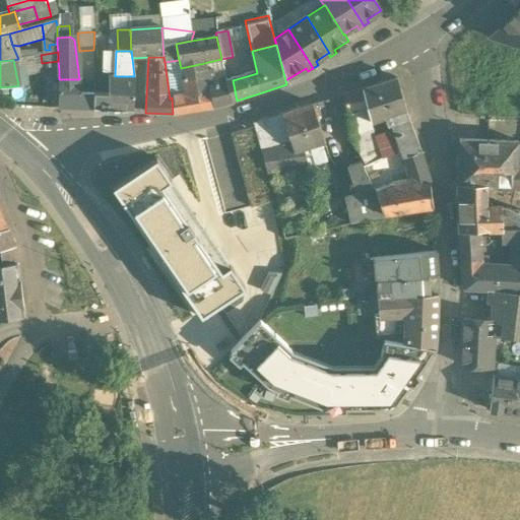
[(58,61),(42,63),(43,72),(59,70),(58,61)]
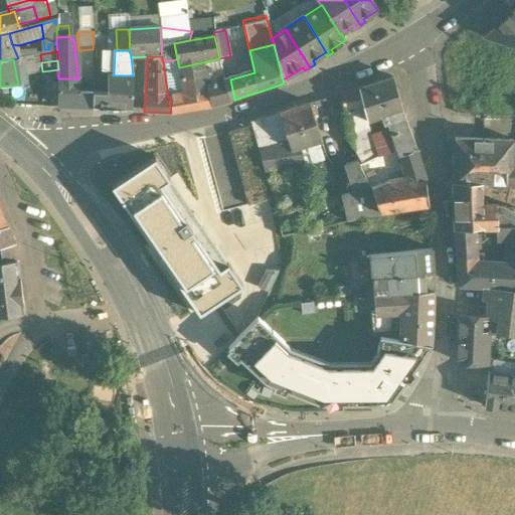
[(202,62),(179,67),(181,80),(203,76),(203,71),(202,62)]
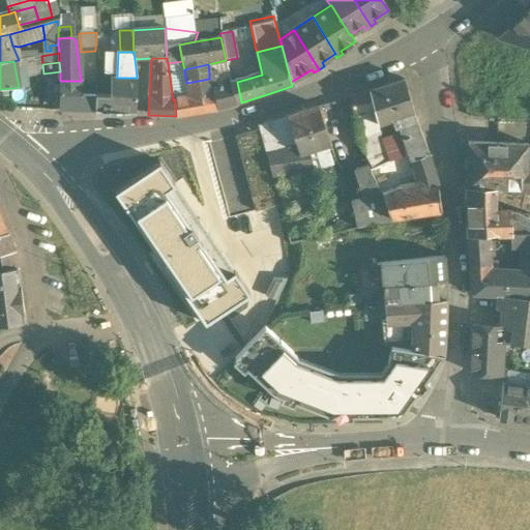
[(231,86),(219,88),(218,83),(215,84),(213,72),(209,74),(209,79),(217,109),(235,104),(231,86)]
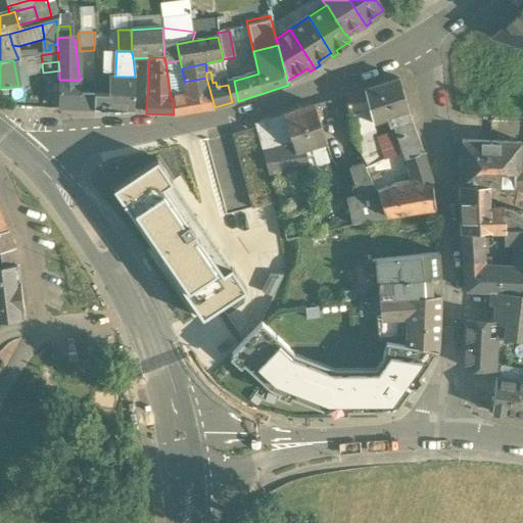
[(115,77),(109,77),(108,95),(108,111),(134,112),(135,79),(135,77),(115,77)]
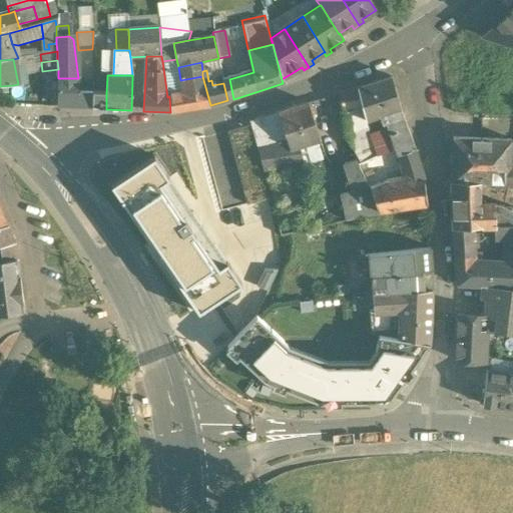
[(202,76),(180,80),(182,94),(185,109),(210,105),(202,76)]
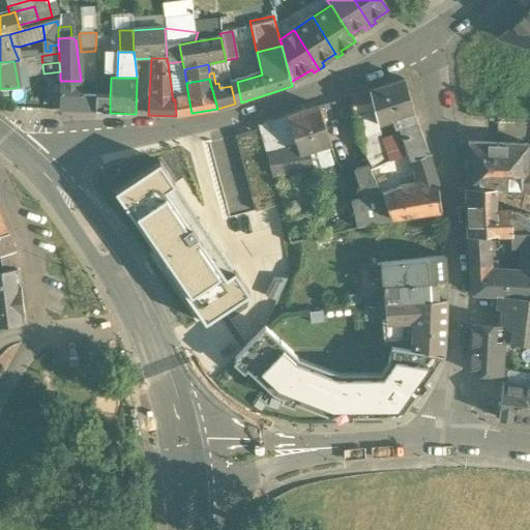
[(60,81),(59,81),(58,112),(89,113),(90,96),(81,95),(81,81),(60,81)]
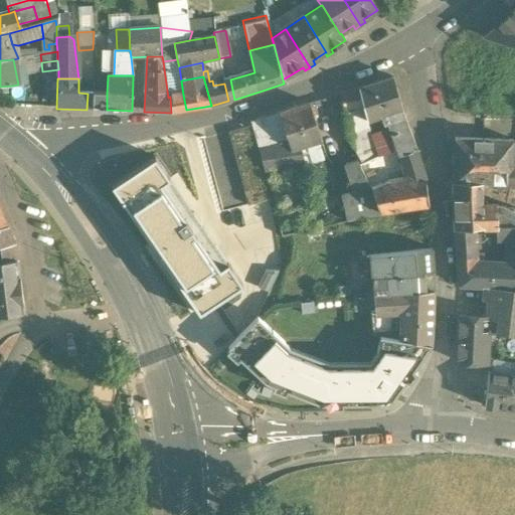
[(392,78),(358,89),(363,108),(366,122),(380,117),(383,124),(388,122),(404,117),(401,110),(392,78)]
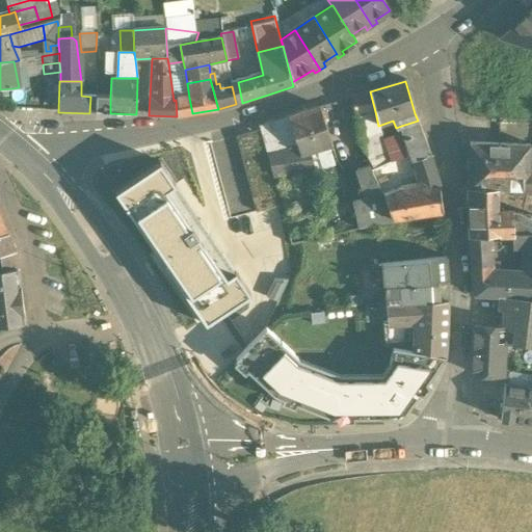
[(238,82),(232,83),(232,86),(236,104),(242,103),(238,82)]
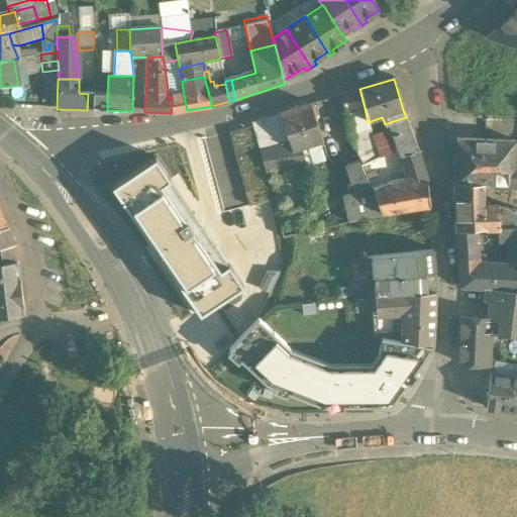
[(359,89),(340,95),(345,112),(365,108),(359,89)]
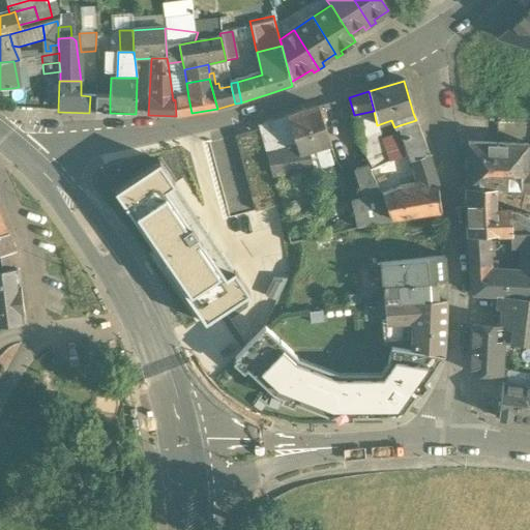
[(110,96),(96,96),(94,113),(110,113),(110,96)]
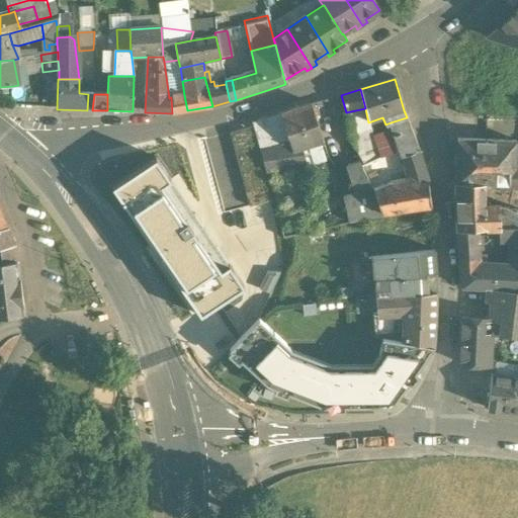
[(184,95),(171,97),(172,113),(187,110),(184,95)]
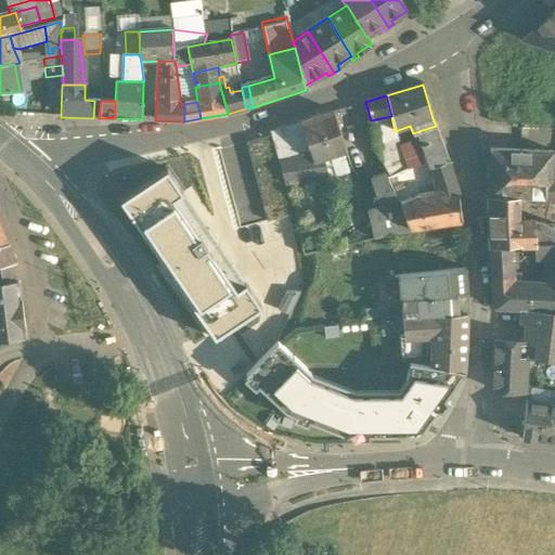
[(332,113),(299,124),(312,163),(323,159),(345,153),(332,113)]
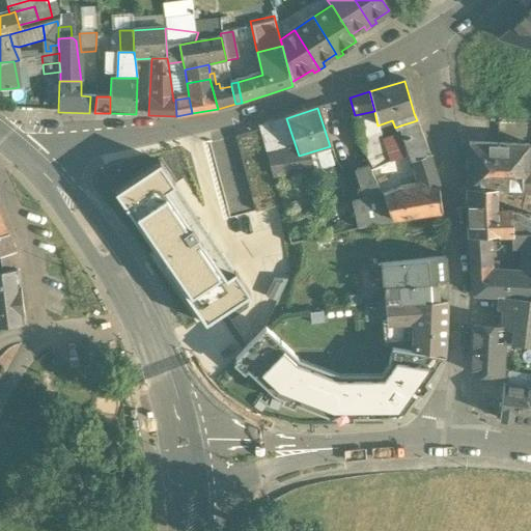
[(272,179),(311,171),(309,152),(299,156),(286,118),(258,127),(259,132),(262,143),(266,156),(269,168),(272,179)]
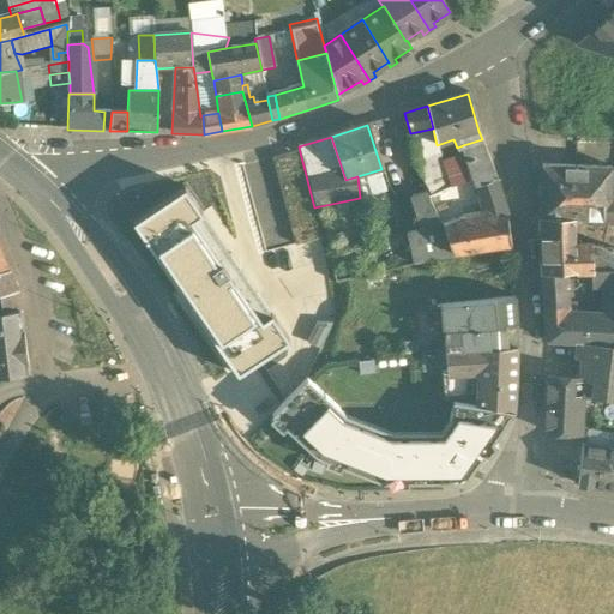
[(482,139),(463,145),(468,160),(487,152),(482,139)]
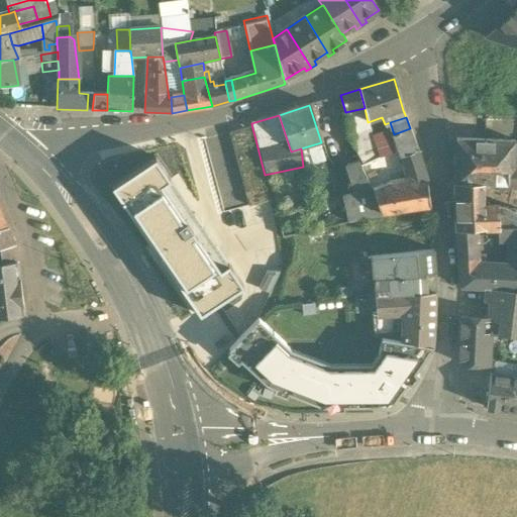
[(252,128),(229,134),(232,146),(255,139),(252,128)]
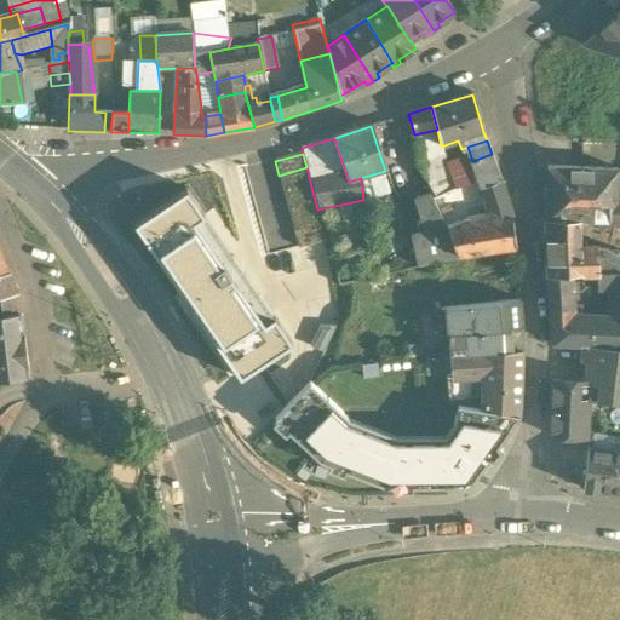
[(501,181),(492,154),(472,161),(482,189),(483,188),(501,181)]
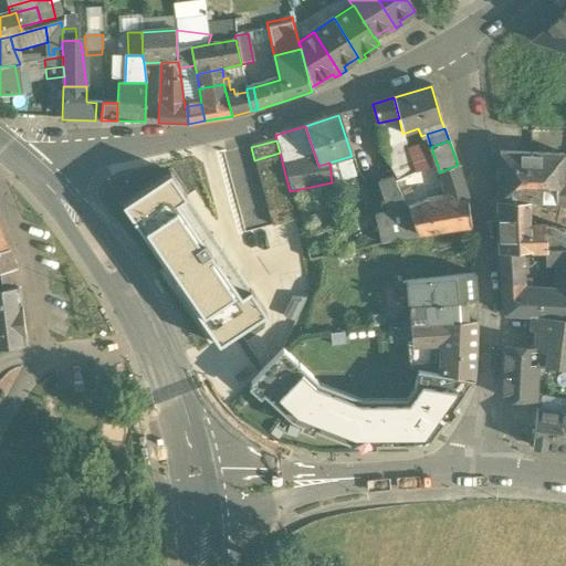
[(280,153),(254,160),(258,173),(283,166),(280,153)]
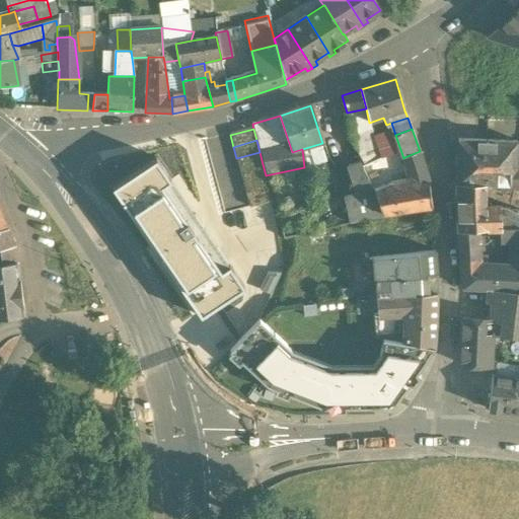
[(484,141),(458,140),(457,164),(483,165),(484,141)]
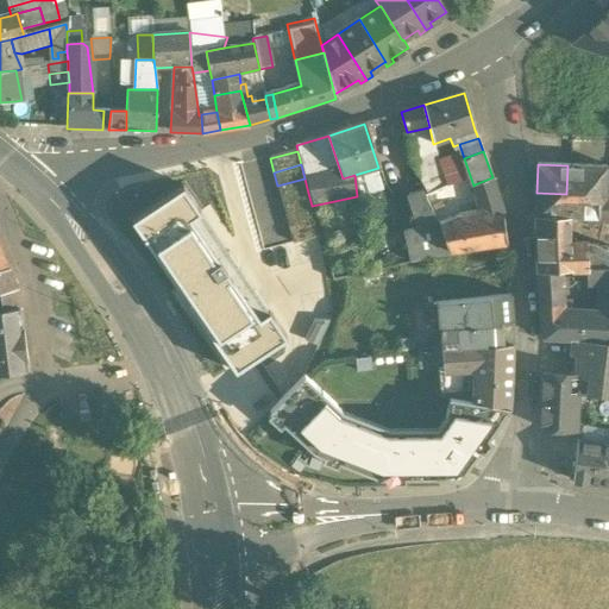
[(606,167),(567,165),(566,194),(597,195),(604,196),(606,167)]
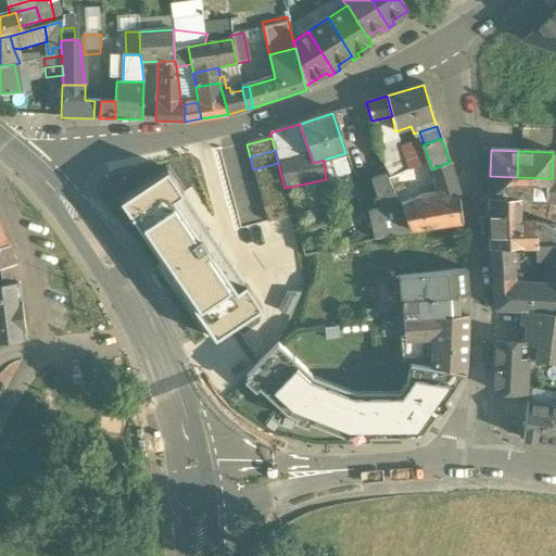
[(453,173),(450,162),(433,168),(436,182),(455,179),(453,173)]
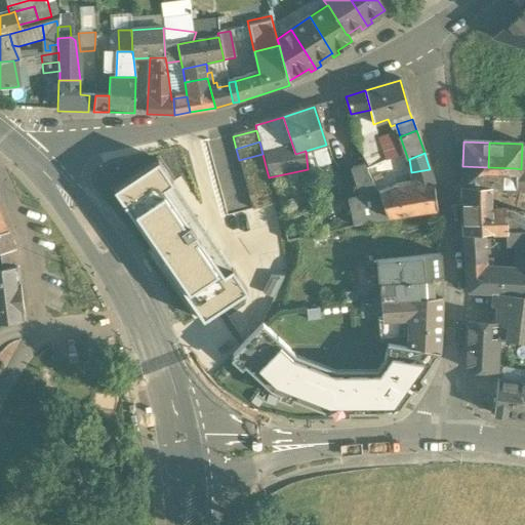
[(263,154),(239,160),(242,172),(266,166),(263,154)]
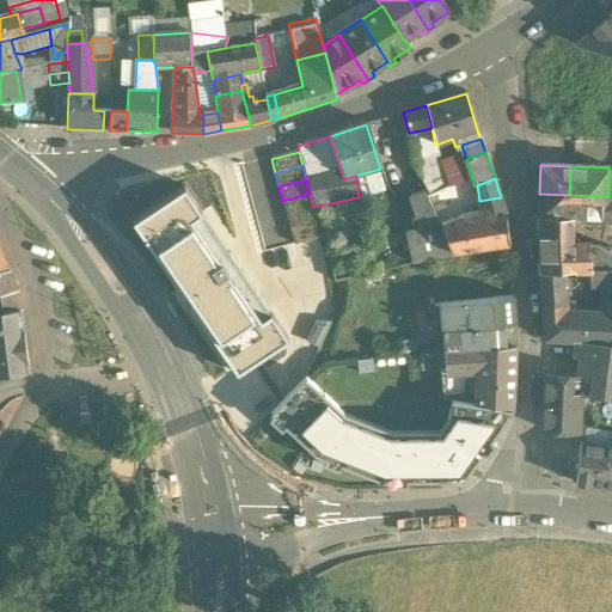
[(460,215),(448,187),(427,196),(440,225),(451,254),(465,251),(461,221),(460,215)]
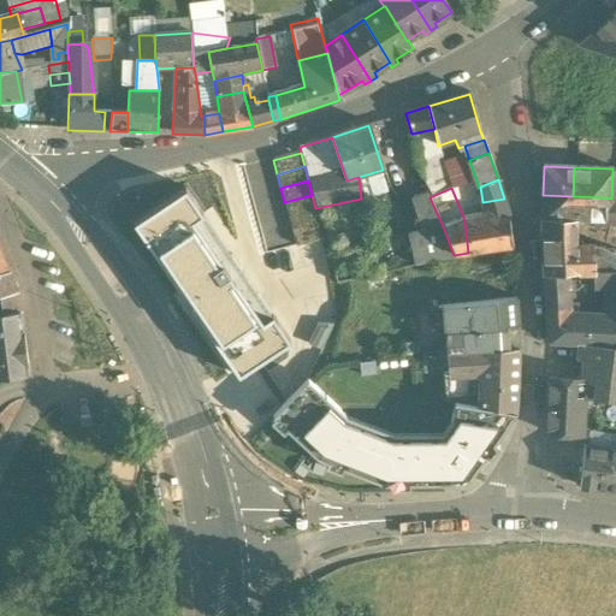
[(184,189),(134,223),(241,380),(291,345),(184,189)]
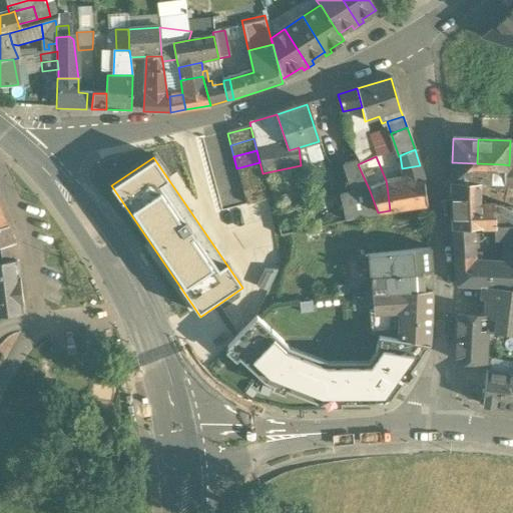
[(343,164),(354,193),(369,188),(358,164),(356,160),(343,164)]
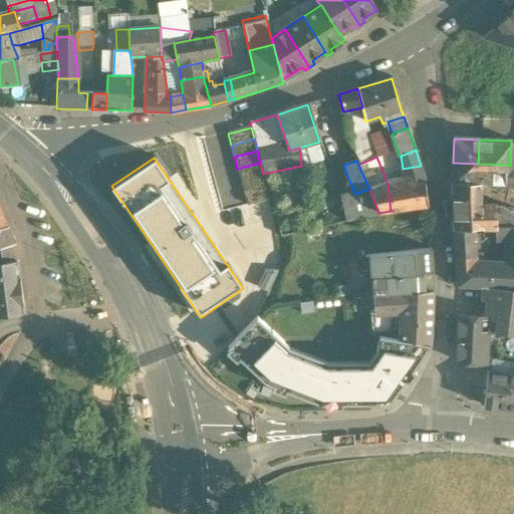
[(260,163),(237,169),(240,181),(263,174),(260,163)]
